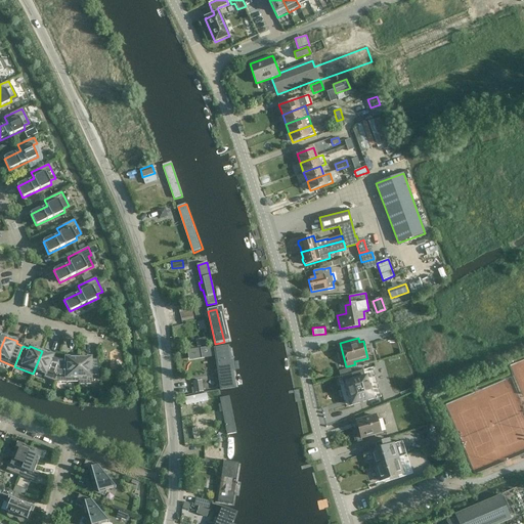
[(210,347),(201,348),(202,356),(211,355),(210,347)]
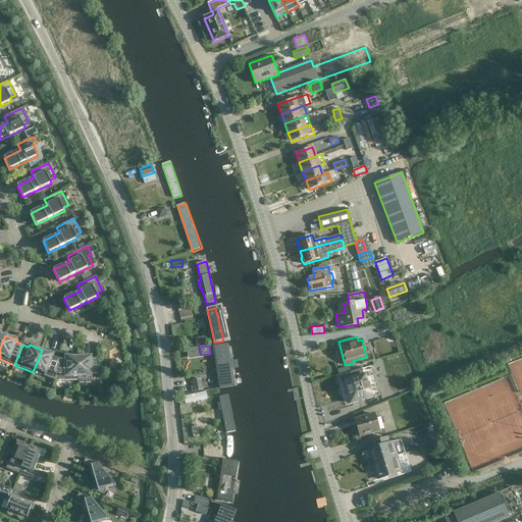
[(214,347),(220,389),(230,387),(227,367),(228,366),(227,357),(226,355),(224,346),(214,347)]
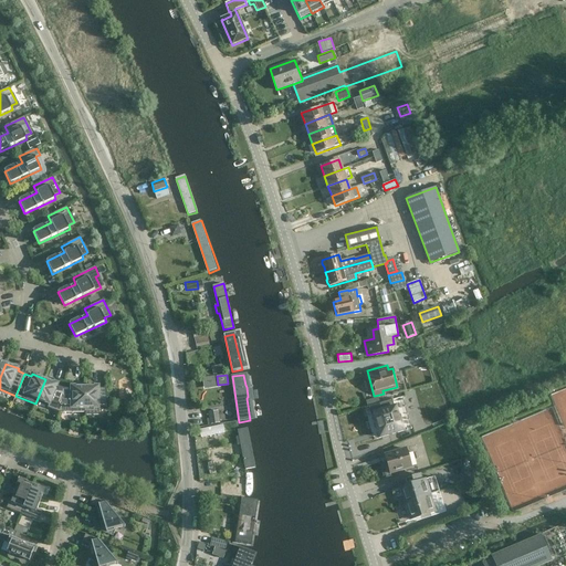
[(45,379),(35,404),(56,412),(60,412),(64,389),(56,387),(58,384),(45,379)]
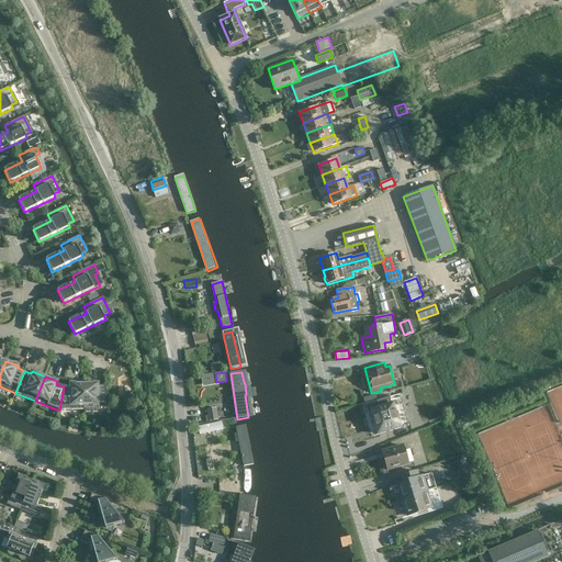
[(85,413),(85,384),(70,384),(70,386),(64,386),(59,409),(85,413)]
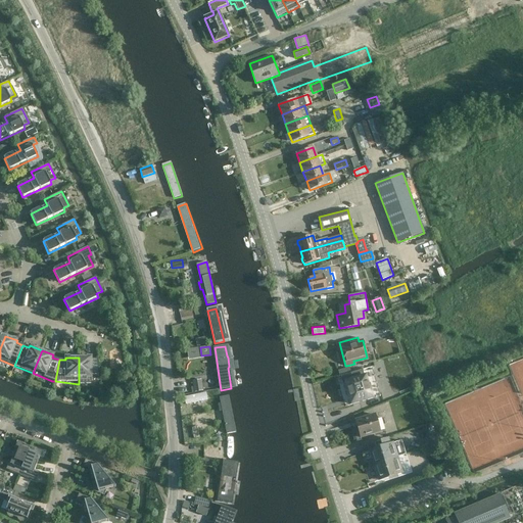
[(79,358),(79,384),(91,384),(91,375),(99,375),(98,360),(91,360),(91,358),(79,358)]
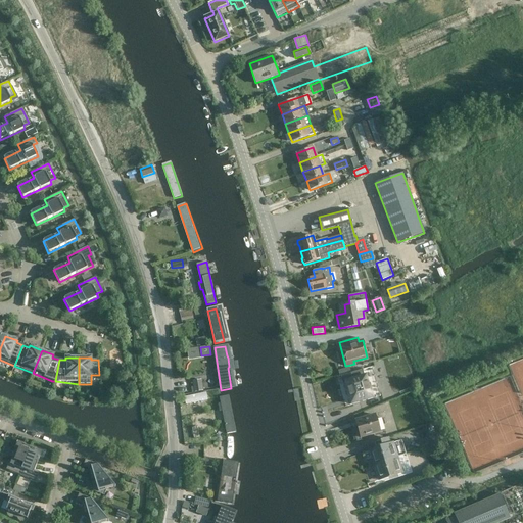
[(349,390),(346,390),(348,395),(351,405),(380,396),(372,367),(350,373),(352,380),(346,382),(349,390)]
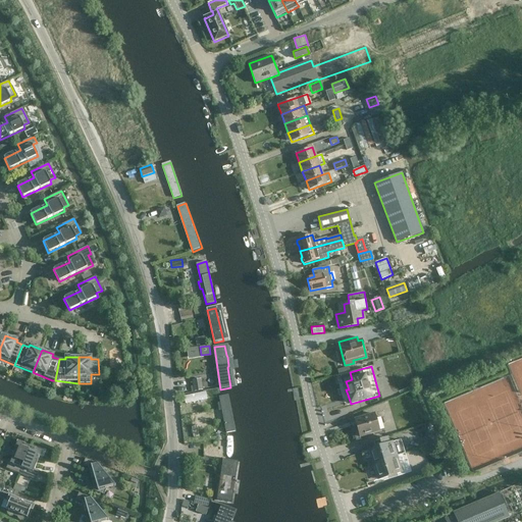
[(200,379),(193,380),(195,390),(202,389),(200,379)]
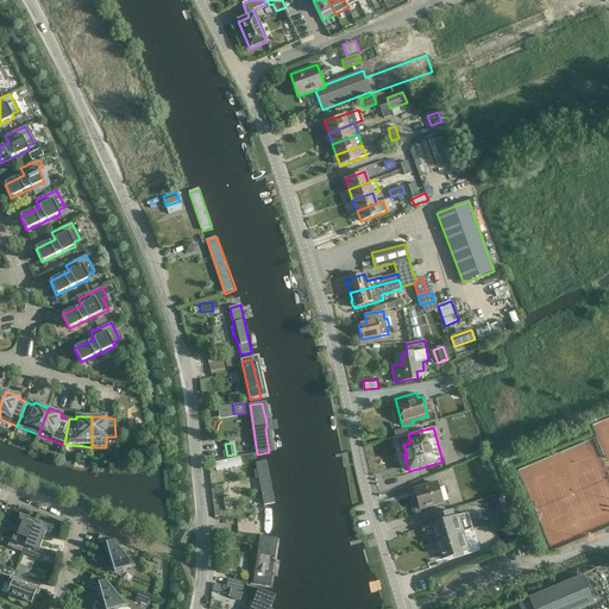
[(240,457),(214,463),(217,471),(242,465),(240,457)]
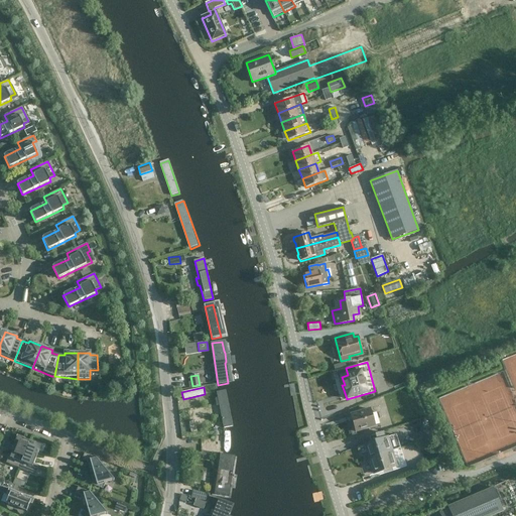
[(225,428),(233,426),(225,391),(218,392),(225,428)]
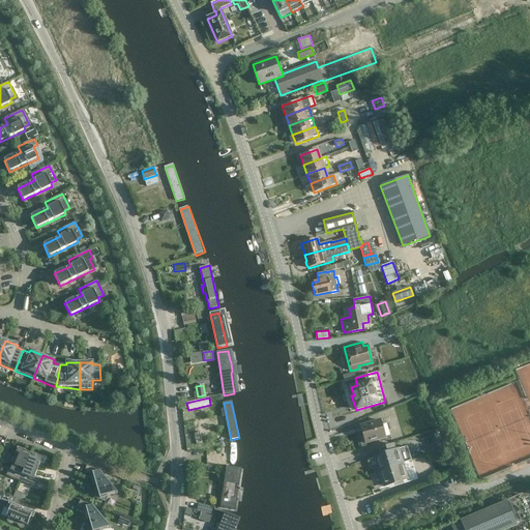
[(360,425),(366,444),(386,438),(380,420),(360,425)]
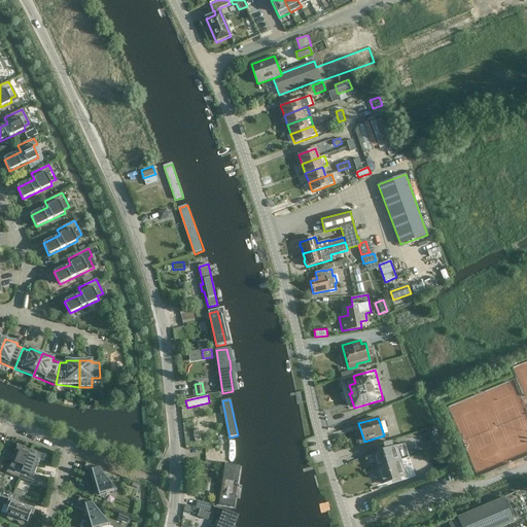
[(443,446),(440,437),(428,443),(431,450),(443,446)]
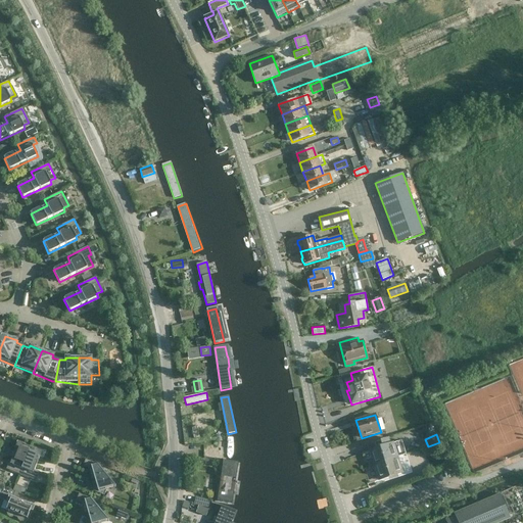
[(382,446),(370,450),(374,465),(376,464),(406,455),(403,447),(395,450),(393,443),(389,444),(387,439),(380,441),(382,446)]
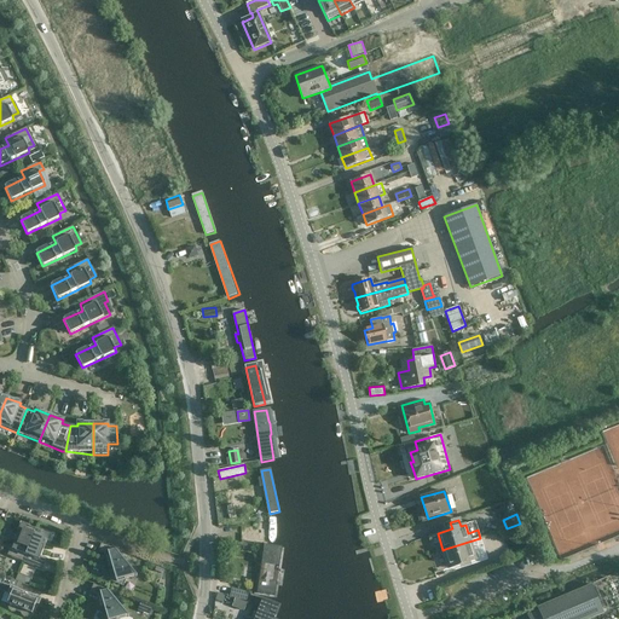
[(6,555),(23,561),(35,530),(30,527),(30,526),(21,522),(17,530),(19,531),(12,545),(11,544),(6,555)]
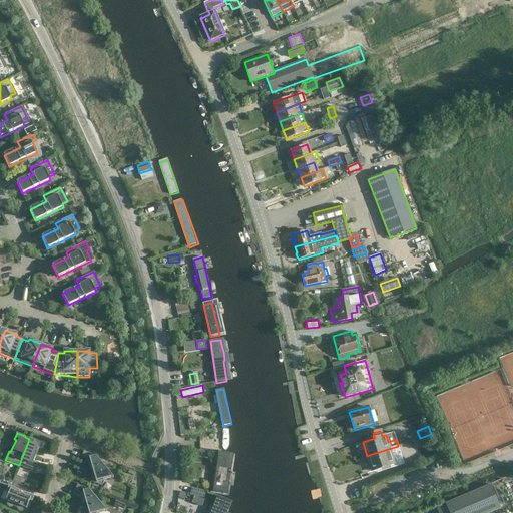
[(29,439),(19,465),(32,471),(35,462),(34,461),(39,449),(40,449),(43,443),(34,440),(34,441),(29,439)]
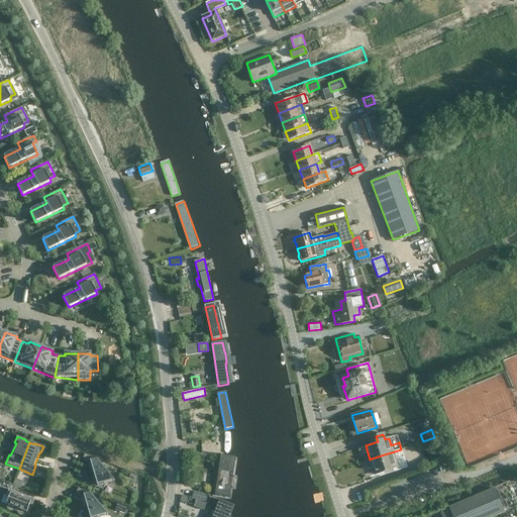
[(401,449),(372,458),(374,464),(372,464),(375,475),(398,468),(396,458),(403,456),(401,449)]
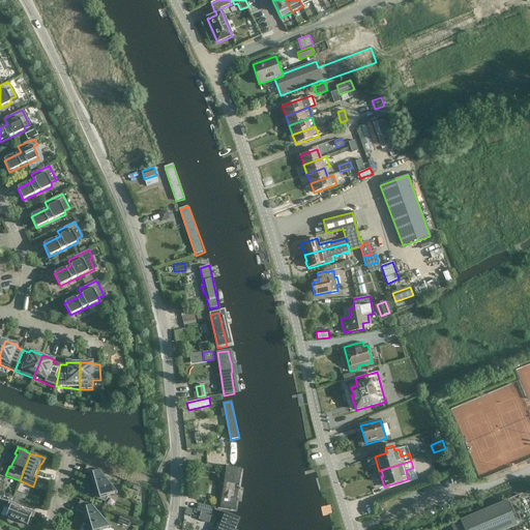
[(104,472),(87,466),(84,473),(93,476),(97,491),(94,498),(106,502),(108,496),(117,494),(102,475),(104,472)]
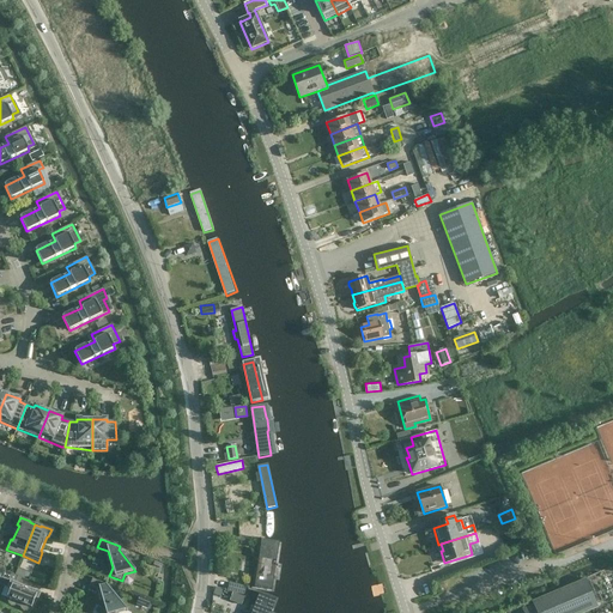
[(255,564),(253,583),(265,584),(271,542),(260,540),(256,559),(255,559),(255,564)]
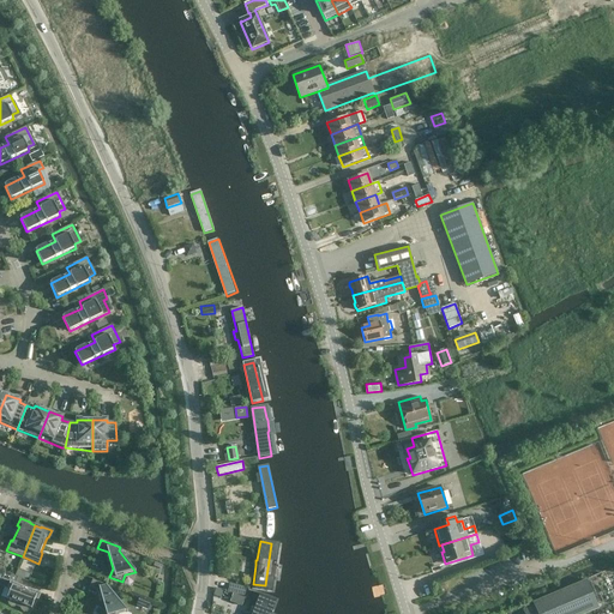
[(16,577),(16,576),(0,569),(0,577),(11,582),(19,585),(22,579),(16,577)]
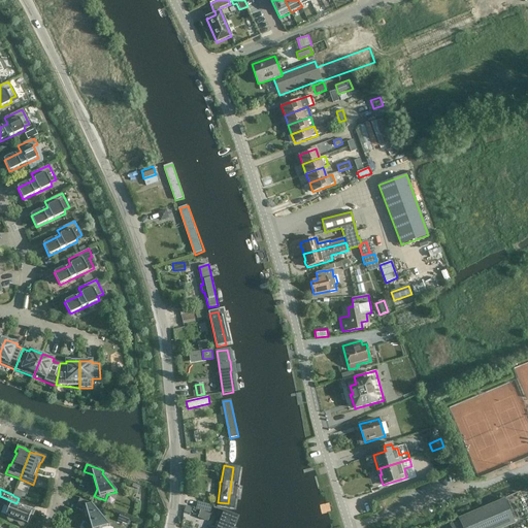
[(13,496),(19,498),(25,500),(27,494),(15,490),(13,495),(13,496)]
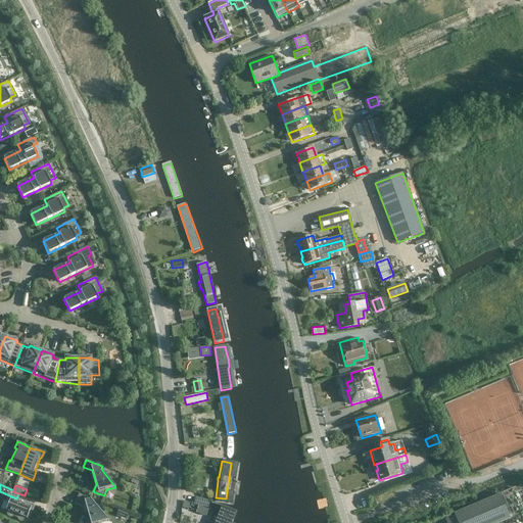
[(89,518),(87,522),(101,522),(108,521),(95,504),(96,501),(79,493),(76,501),(86,505),(89,518)]
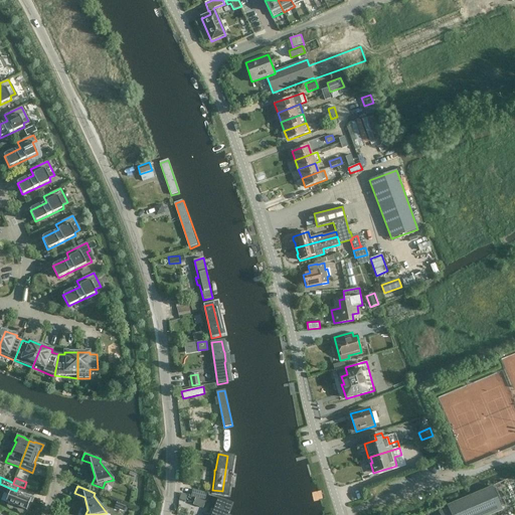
[(448,506),(449,508),(439,512),(440,514),(492,514),(503,510),(493,487),(448,506)]
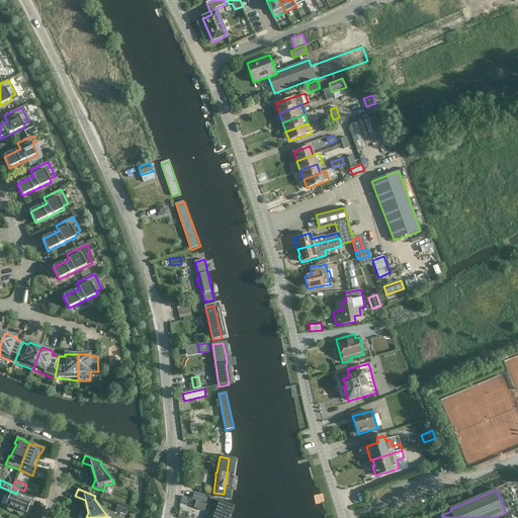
[(34,502),(16,494),(9,491),(7,496),(9,497),(6,506),(7,506),(6,507),(6,508),(6,509),(6,510),(7,510),(7,511),(8,512),(9,512),(10,513),(11,513),(12,512),(13,512),(14,511),(17,513),(17,515),(19,516),(20,516),(23,516),(24,516),(25,515),(26,514),(30,506),(32,507),(34,502)]
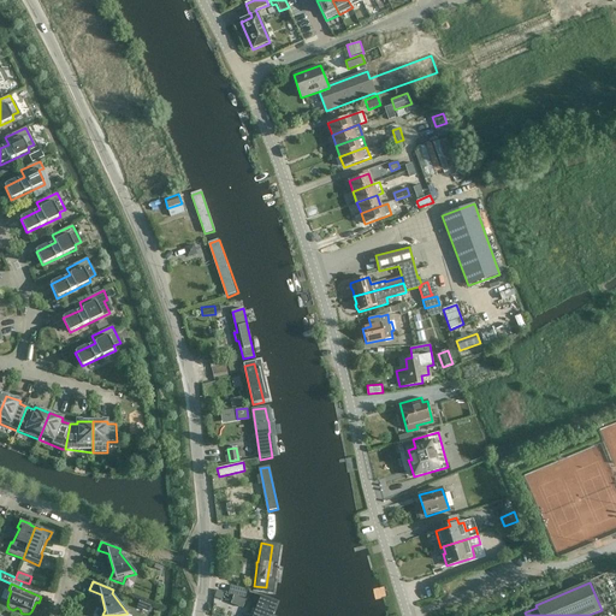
[(230,585),(227,594),(246,598),(248,590),(230,585)]
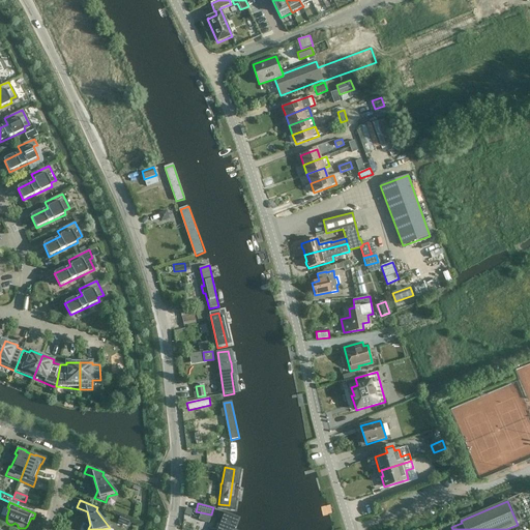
[(224,510),(215,529),(226,529),(233,513),(224,510)]
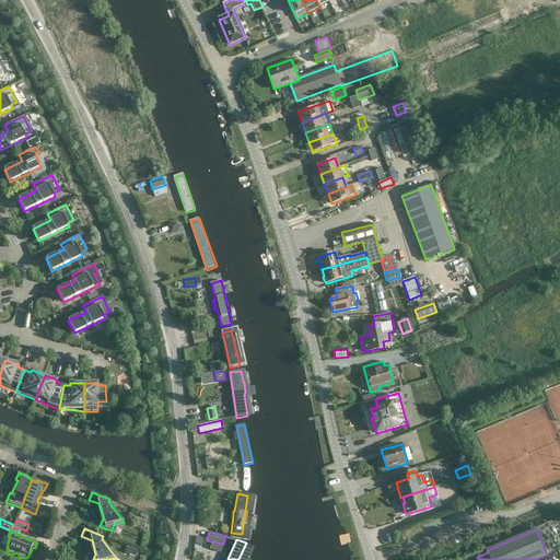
[(211,541),(209,547),(221,551),(222,546),(211,541)]
